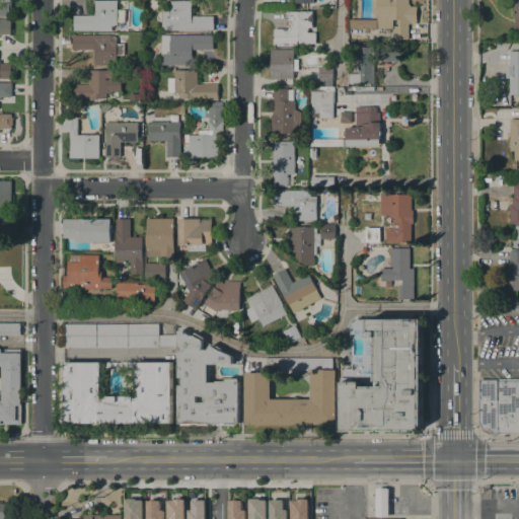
[(117,0),(117,9),(125,9),(124,22),(116,22),(116,27),(110,27),(110,30),(73,30),(73,15),(94,15),(94,0),(117,0)]
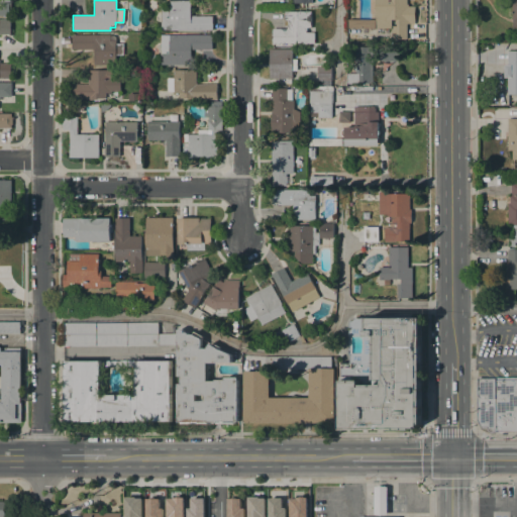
[(161,9),(169,9),(169,0),(191,0),(191,15),(213,16),(213,30),(161,29),(161,9)]
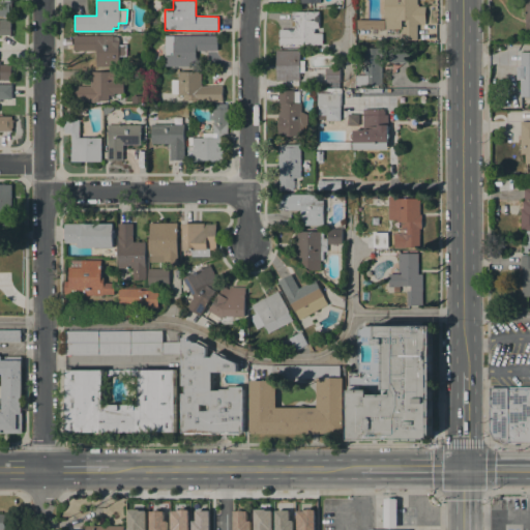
[(417,0),(417,4),(419,4),(419,6),(425,6),(425,24),(417,24),(417,39),(402,39),(402,26),(404,26),(403,20),(401,20),(401,29),(385,29),(385,28),(357,28),(357,20),(385,19),(384,0),(417,0)]
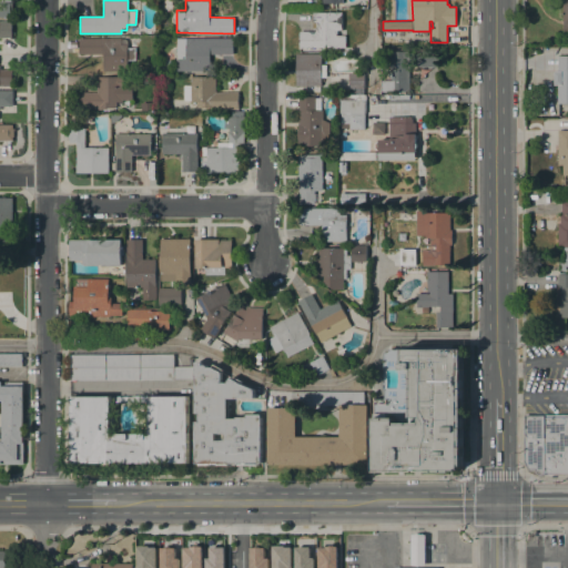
[(563,2),(557,2),(557,0),(567,0),(567,32),(563,32),(563,2)]
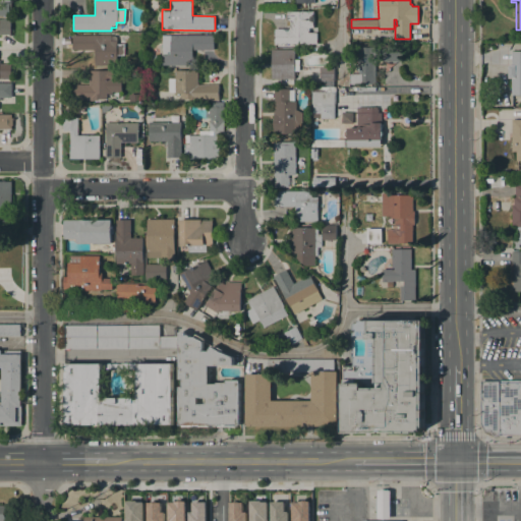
[(0,1),(11,1),(11,15),(0,15),(0,1)]
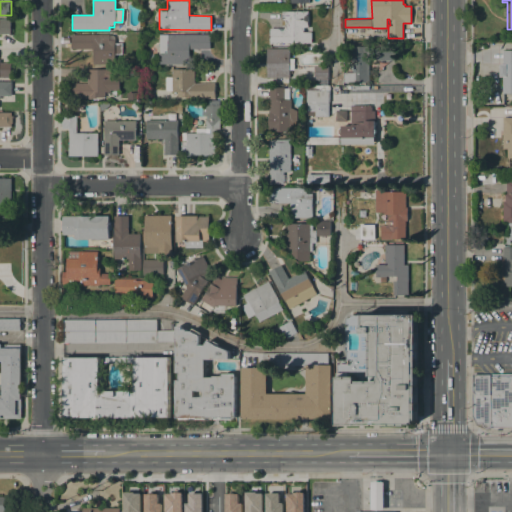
[(276,42),(276,44),(269,44),(269,29),(287,29),(287,18),(281,18),(281,10),(308,11),(308,27),(304,27),(304,32),(312,32),(311,43),(276,42)]
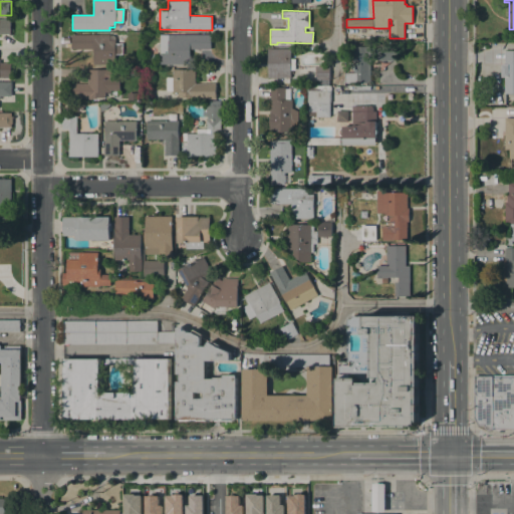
[(0,19),(10,20),(10,35),(9,35),(9,34),(0,34),(0,19)]
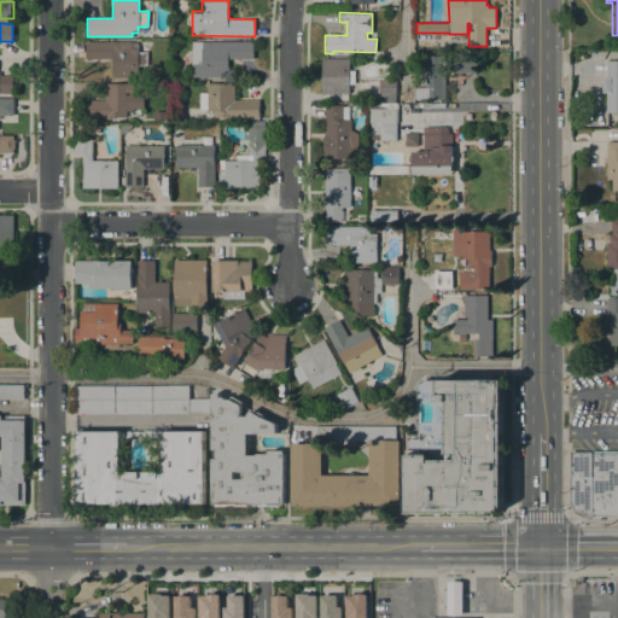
[(132,41),(132,42),(138,42),(138,52),(147,52),(147,65),(138,65),(138,77),(112,77),(112,59),(86,59),(86,41),(132,41)]
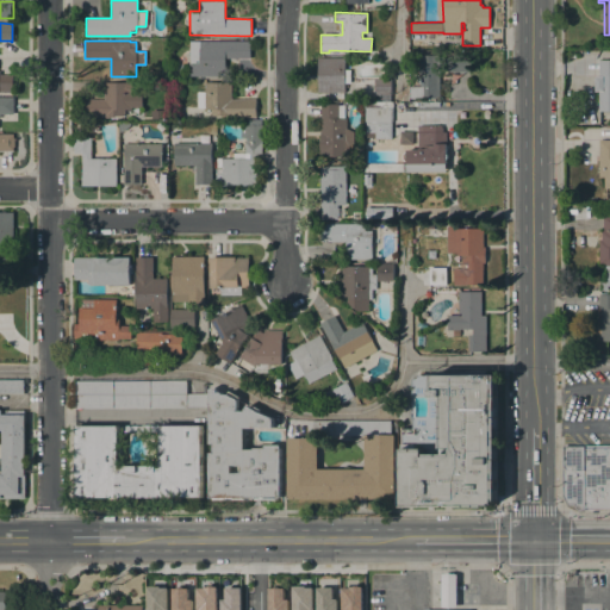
[(250,41),(250,58),(225,58),(225,76),(190,76),(190,41),(250,41)]
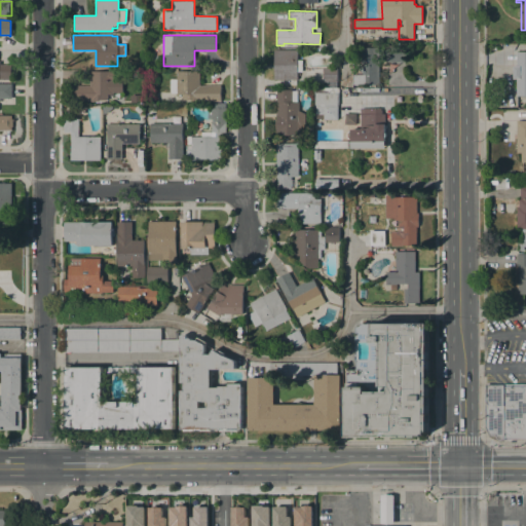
[(353,85),(353,74),(362,74),(362,47),(379,47),(379,85),(353,85)]
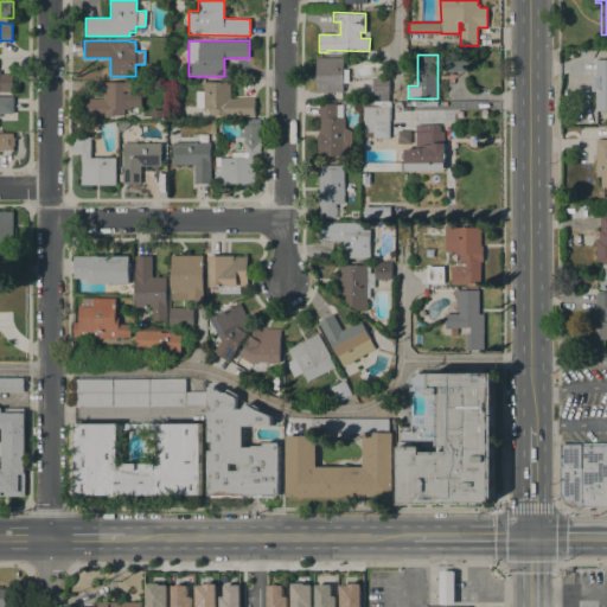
[(445,71),(445,55),(468,55),(468,71),(445,71)]
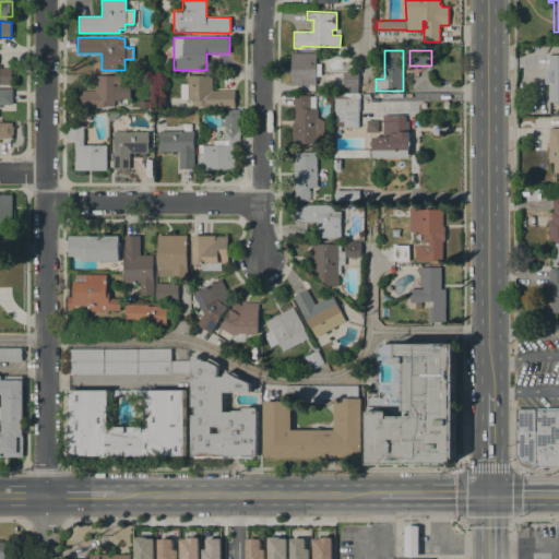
[(290,84),(290,52),(316,54),(316,63),(321,63),(321,76),(316,76),(316,84),(290,84)]
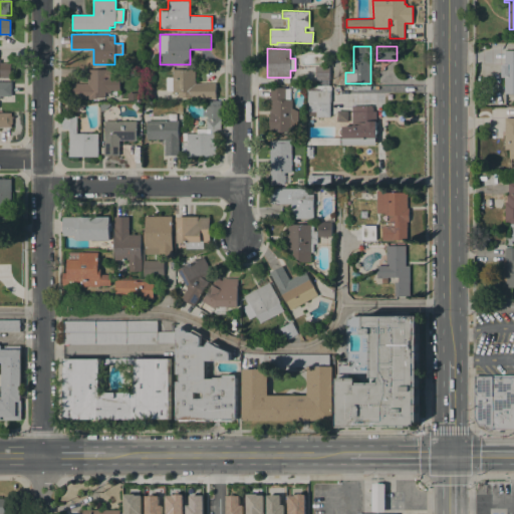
[(513,93),(504,93),(504,73),(507,73),(507,64),(508,64),(508,53),(513,53),(513,93)]
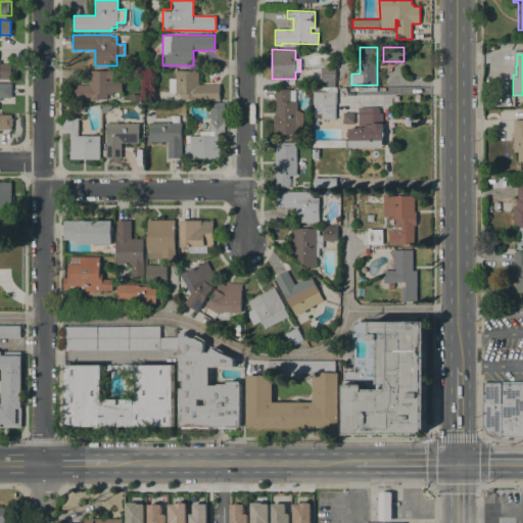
[(0,64),(10,64),(10,79),(0,79),(0,64)]
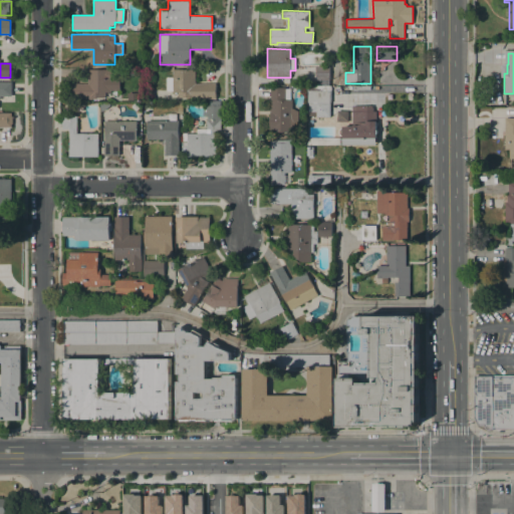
[(329,66),(329,80),(315,80),(315,66),(329,66)]
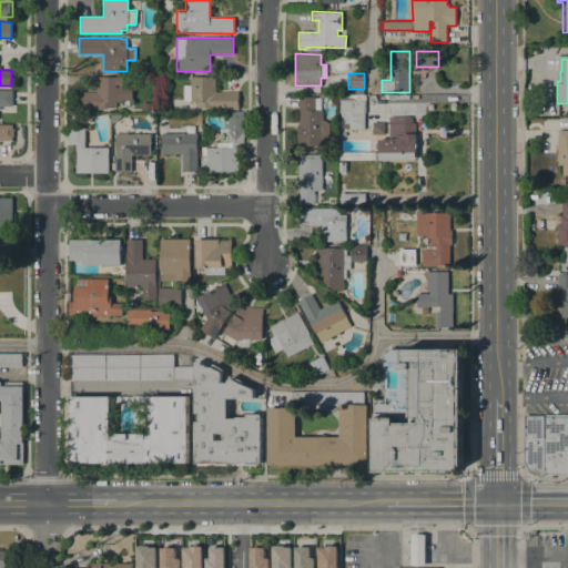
[(117,77),(117,75),(130,75),(131,99),(122,99),(122,102),(117,102),(117,108),(107,108),(107,109),(74,110),(73,93),(97,92),(97,77),(117,77)]
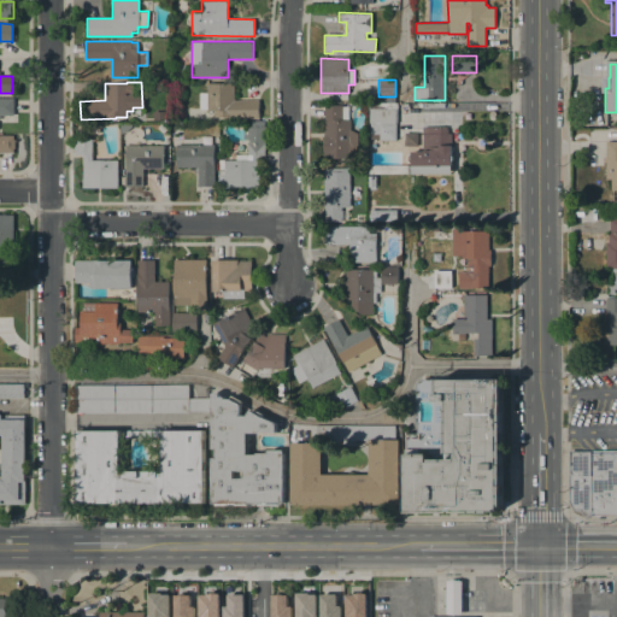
[(199,93),(207,93),(207,83),(234,83),(234,100),(259,100),(259,118),(224,118),(224,117),(213,117),(213,111),(207,111),(207,110),(199,110),(199,93)]
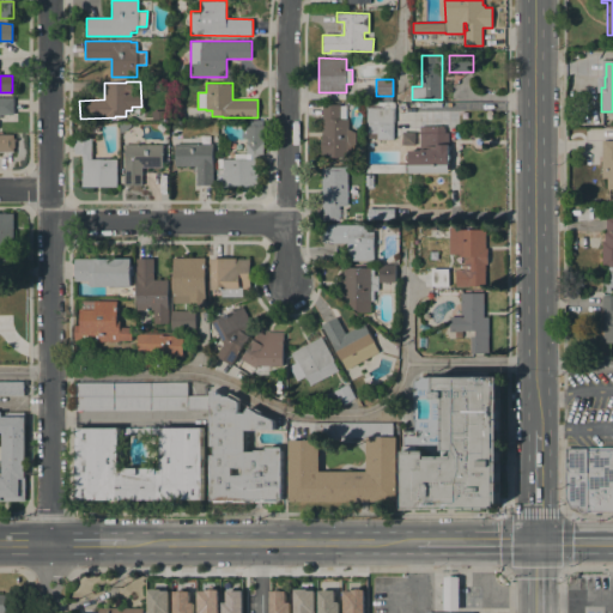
[(0,98),(13,98),(13,115),(0,115),(0,98)]
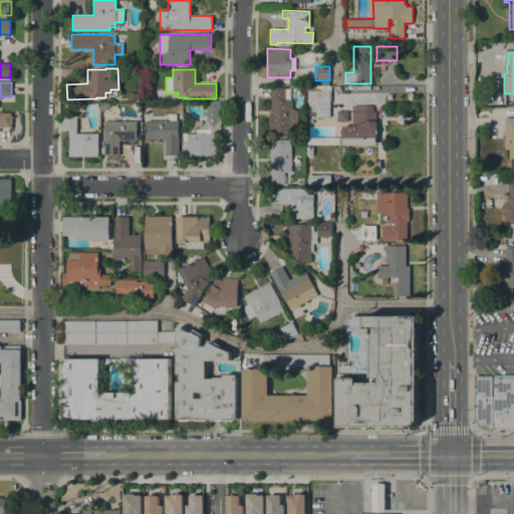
[(298,132),(271,132),(270,87),(285,87),(285,88),(290,88),(290,99),(292,99),(292,107),(298,111),(298,132)]
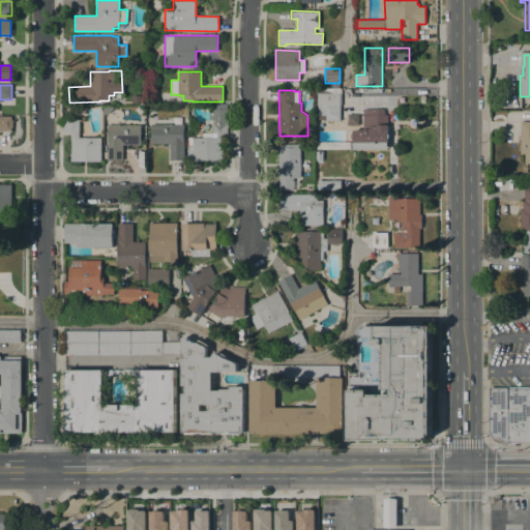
[(341,120),(326,120),(326,115),(318,115),(318,105),(317,105),(318,93),(340,94),(340,107),(341,107),(341,120)]
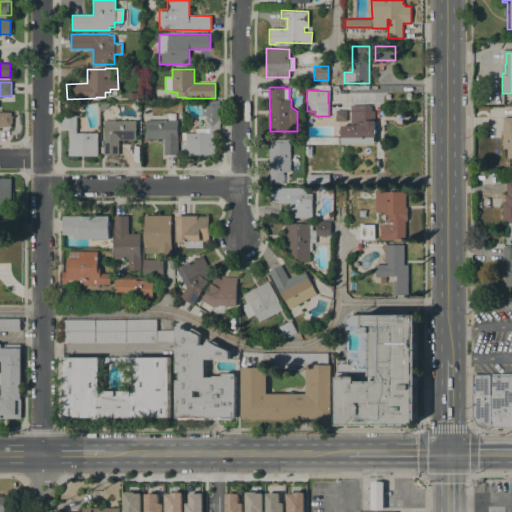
[(206,102),(220,101),(220,134),(215,134),(215,156),(182,156),(182,133),(196,132),(196,128),(206,128),(206,116),(202,116),(202,106),(206,105),(206,102)]
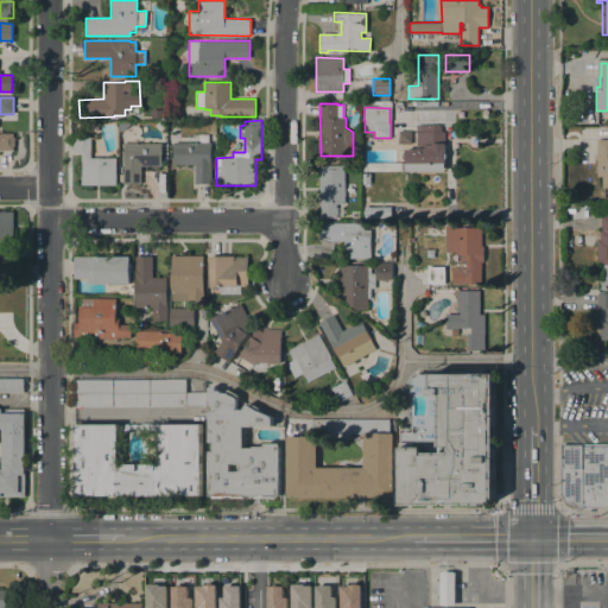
[(120,121),(132,121),(130,125),(127,128),(122,131),(120,131),(120,121)]
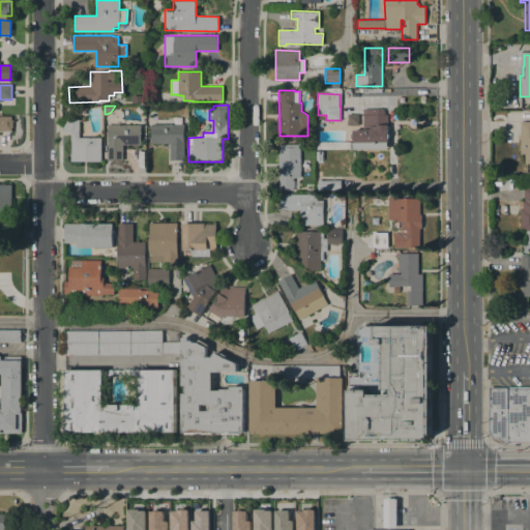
[(353,149),(353,141),(352,140),(350,138),(350,136),(350,134),(352,133),(353,130),(363,130),(363,109),(384,109),(384,111),(385,111),(385,115),(388,115),(388,125),(387,125),(388,148),(353,149)]
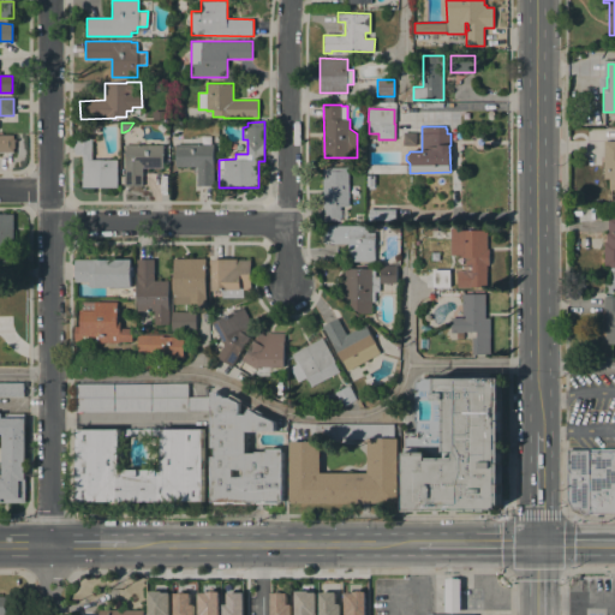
[(0,135),(13,135),(13,139),(15,139),(15,149),(13,149),(13,153),(0,153),(0,135)]
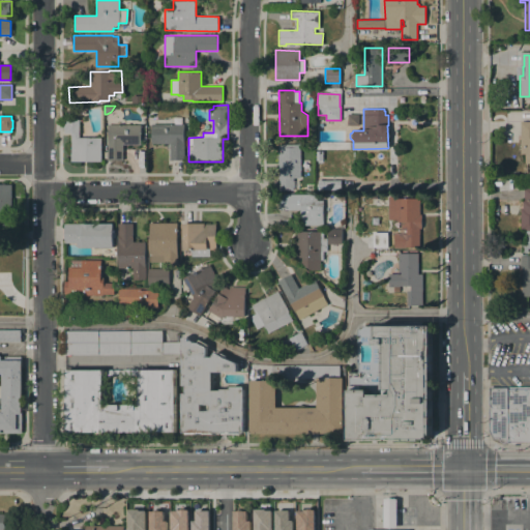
[(101,162),(71,162),(71,134),(64,134),(64,119),(80,119),(80,138),(101,138),(101,162)]
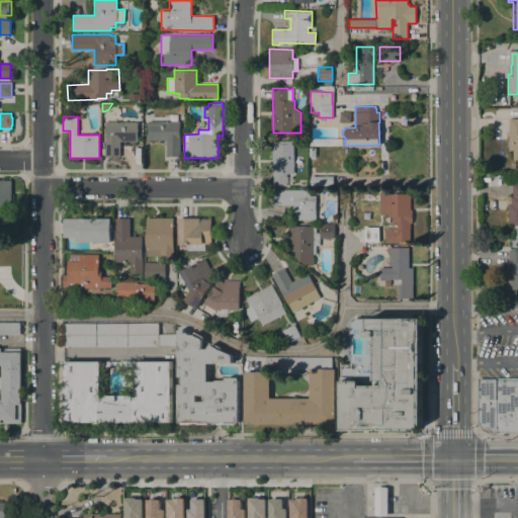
[(509,119),(517,118),(517,159),(513,160),(513,150),(509,151),(509,119)]
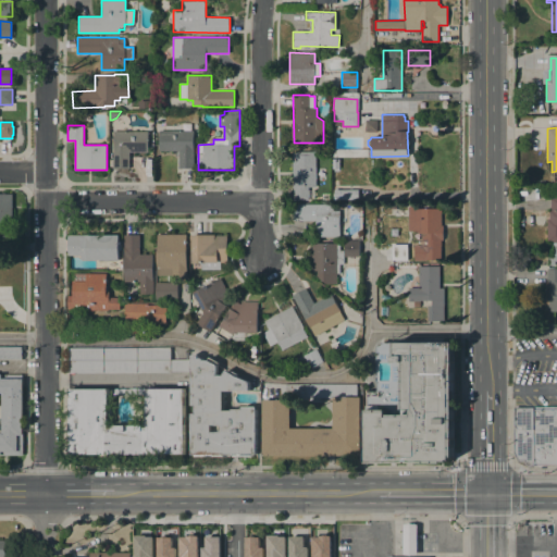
[(148,132),(148,152),(130,151),(130,169),(113,169),(113,131),(148,132)]
